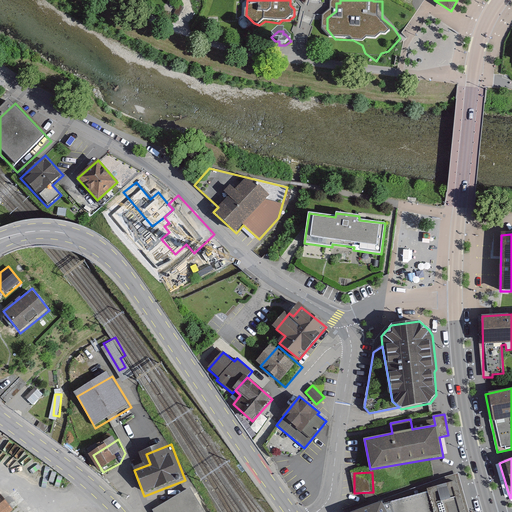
[(468,511),(458,474),(355,511),(468,511)]
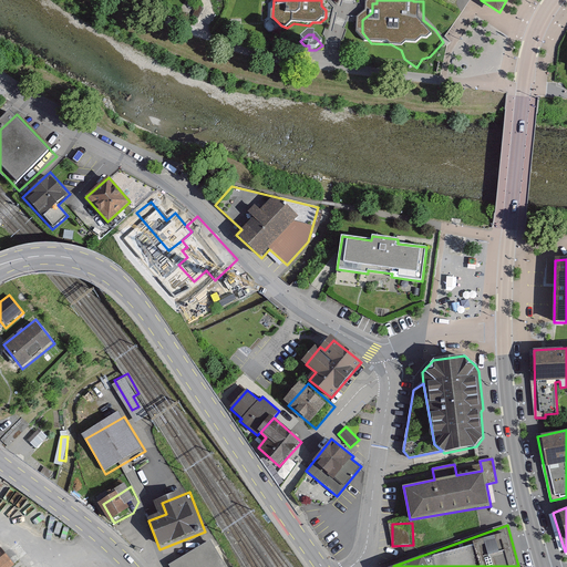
[(229,566),(216,543),(172,566),(229,566)]
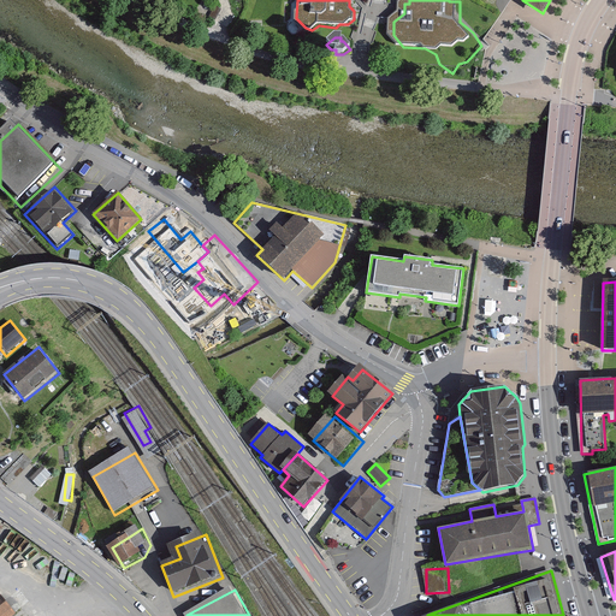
[(0,615),(18,615),(0,593),(0,615)]
